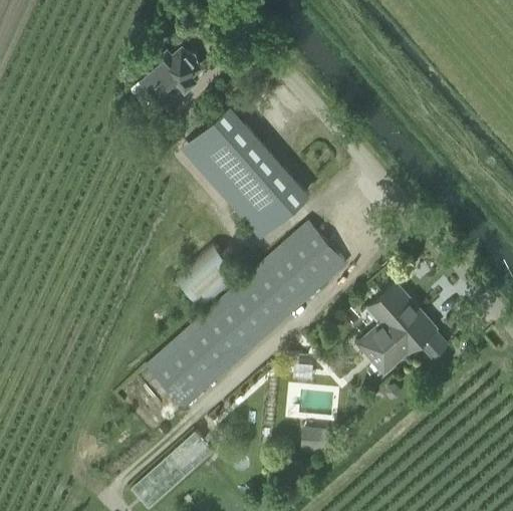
[(183,53),(181,50),(170,58),(166,52),(137,76),(140,79),(131,86),(130,91),(143,104),(146,104),(155,97),(156,97),(172,82),(181,92),(192,83),(187,77),(197,68),(195,65),(192,56),(183,53)]
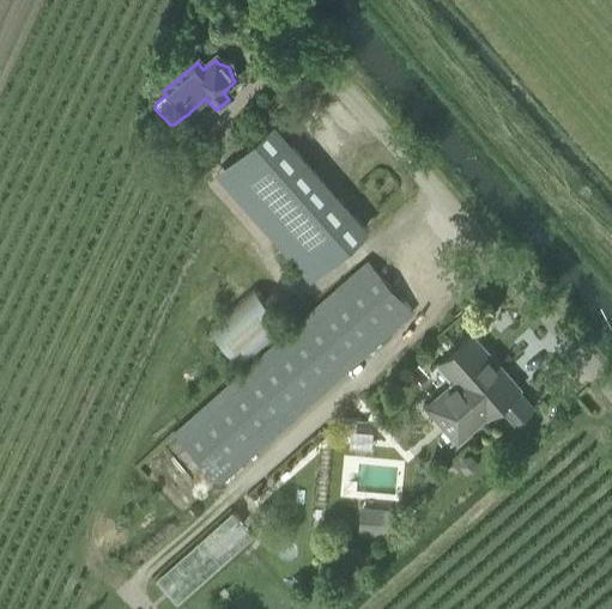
[(228,169),(217,178),(244,208),(242,211),(279,253),(296,237),(310,253),(343,223),(325,205),(264,136),(228,169)]
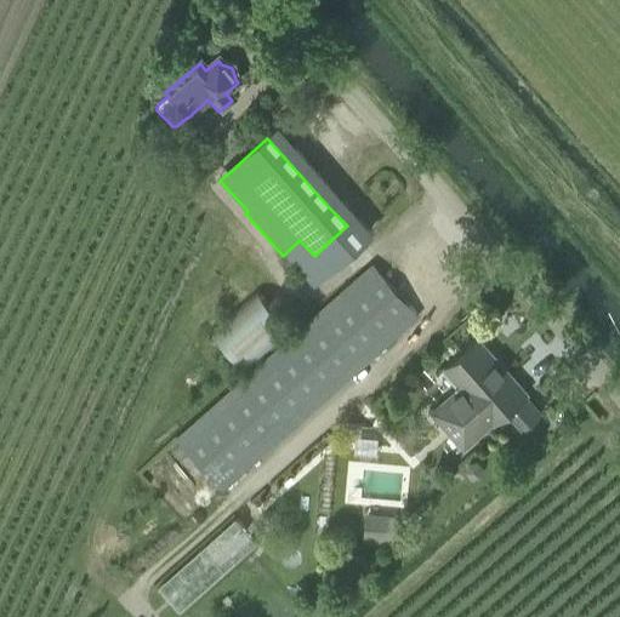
[(384,262),(420,230),(356,158),(319,189),(384,262)]
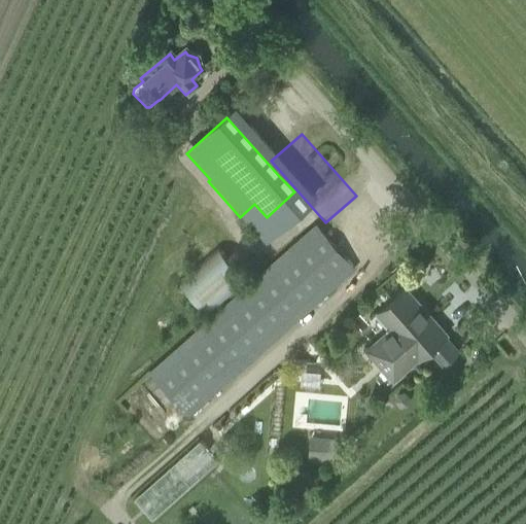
[(149,375),(187,418),(353,272),(315,229),(149,375)]
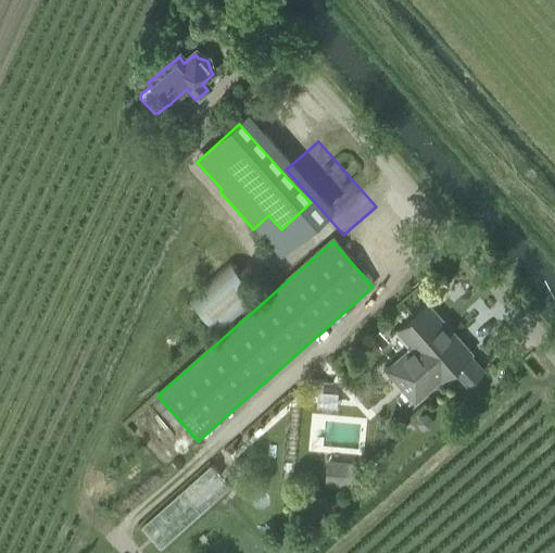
[(230,266),(189,301),(218,335),(260,300),(230,266)]
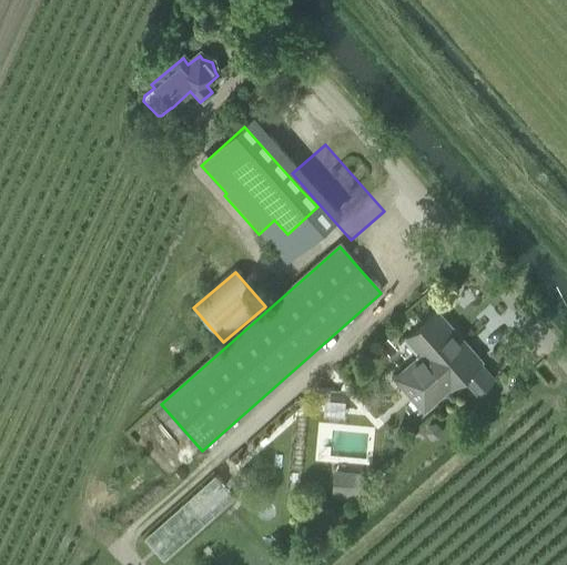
[(455,351),(463,343),(435,313),(405,341),(419,356),(393,381),(423,414),(449,390),(449,391),(462,381),(477,397),(494,382),(478,365),(481,363),(478,364),(466,352),(461,357),(455,351)]
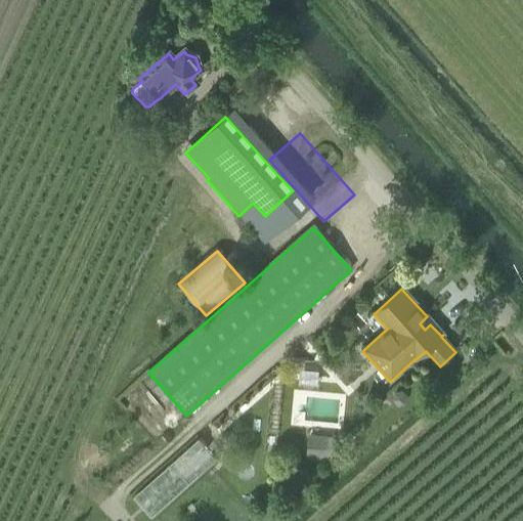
[(334,438),(306,436),(305,459),(332,462),(334,438)]
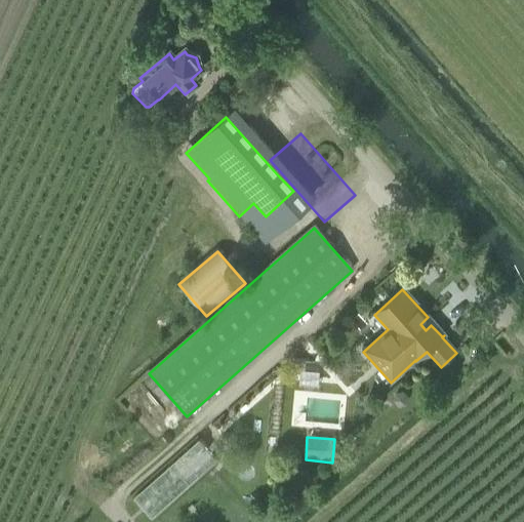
[(200,438),(134,498),(154,520),(219,459),(200,438)]
